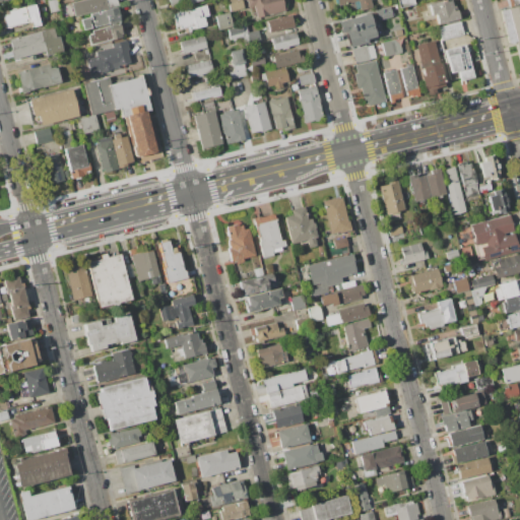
[(50,13),(47,0),(57,0),(60,10),(50,13)]
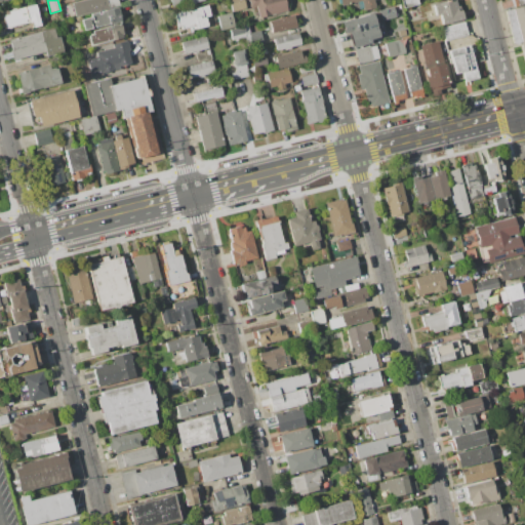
[(71,3),(83,0),(106,0),(109,9),(90,13),(75,17),(71,3)]
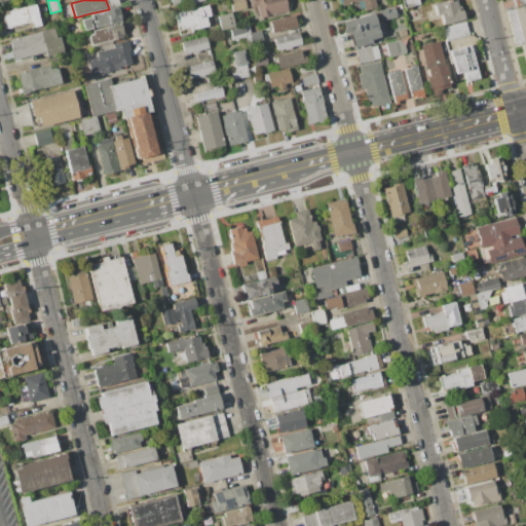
[(106,0),(118,0),(120,6),(109,9),(106,0)]
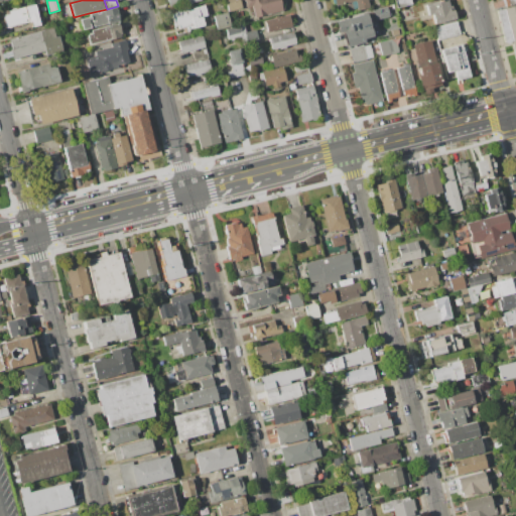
[(199,0),(166,0),(168,8),(199,0)]
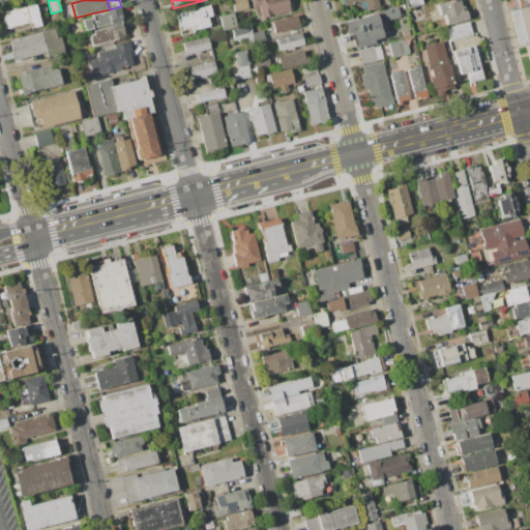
[(245,0),(248,8),(221,16),(216,0),(245,0)]
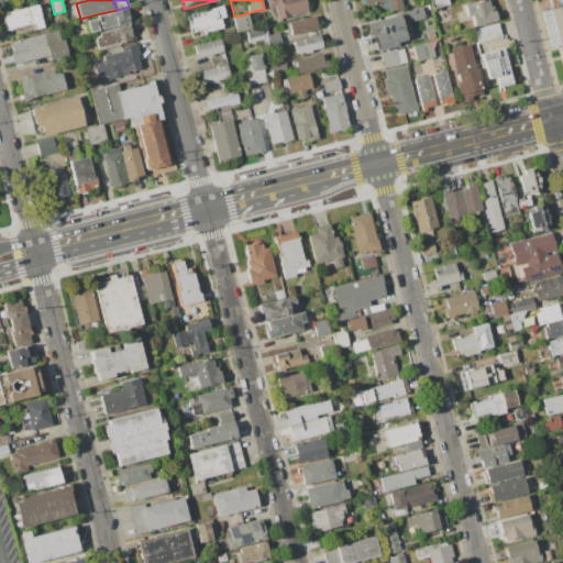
[(266,0),(305,0),(308,12),(272,22),(271,18),(274,17),(272,9),(267,10),(266,3),(267,3),(266,0)]
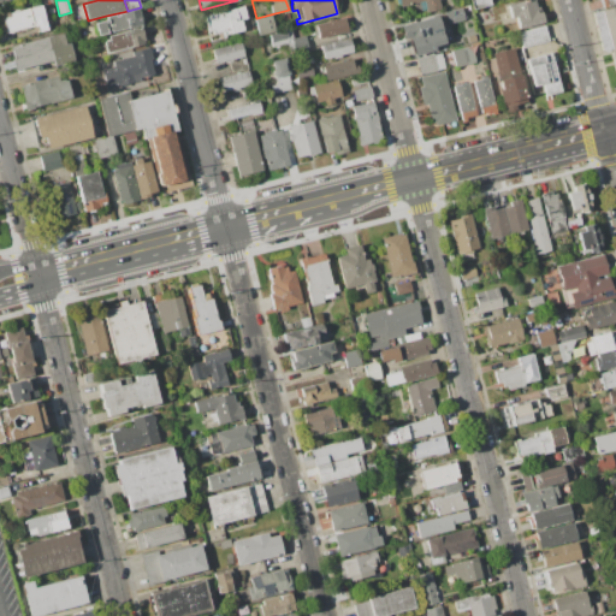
[(397,0),(438,0),(440,10),(426,13),(422,0),(400,6),(397,0)]
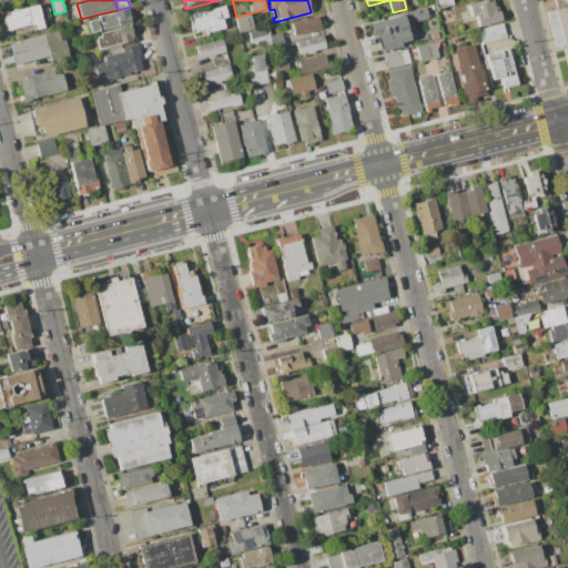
[(434,0),(452,0),(454,6),(436,9),(434,0)]
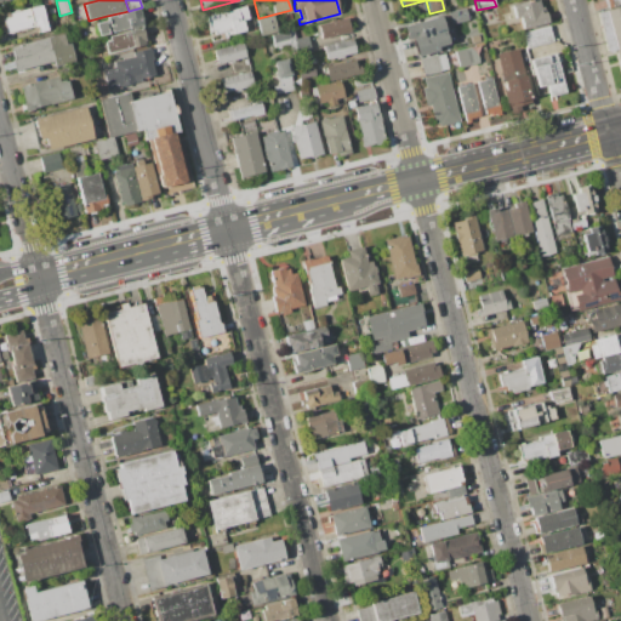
[(548,24),(523,30),(520,17),(516,18),(513,6),(540,0),(541,6),(545,5),(548,24)]
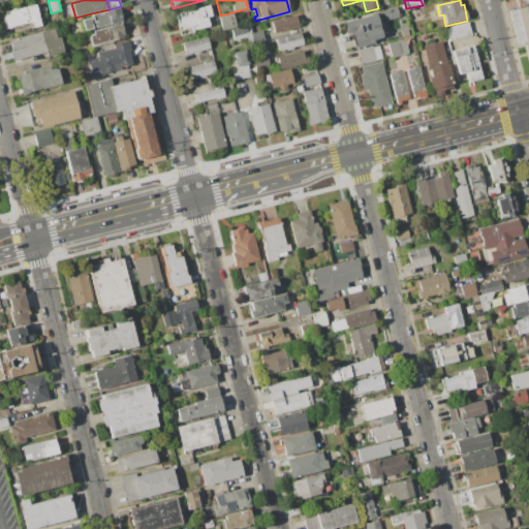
[(61,5),(69,3),(73,19),(65,21),(61,5)]
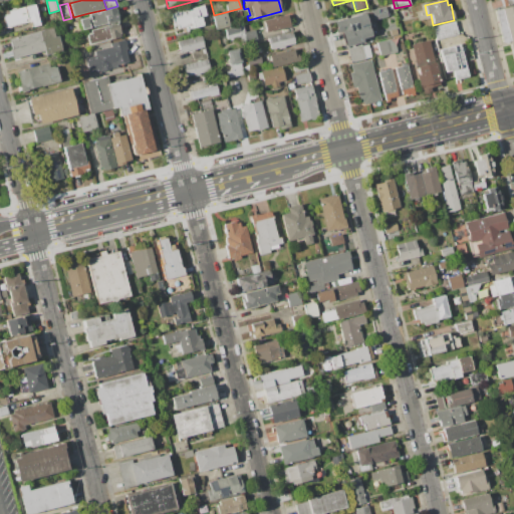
[(1,13),(35,5),(38,18),(42,17),(44,25),(31,28),(30,23),(4,29),(1,13)]
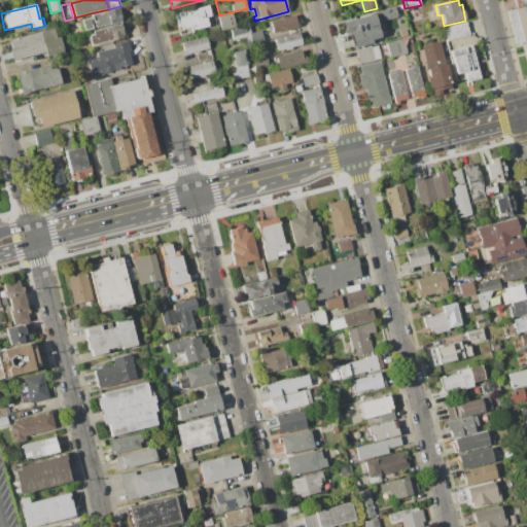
[(174,14),(208,5),(211,16),(207,18),(209,20),(210,25),(209,26),(207,27),(194,31),(194,33),(186,35),(185,30),(183,31),(183,30),(178,31),(174,14)]
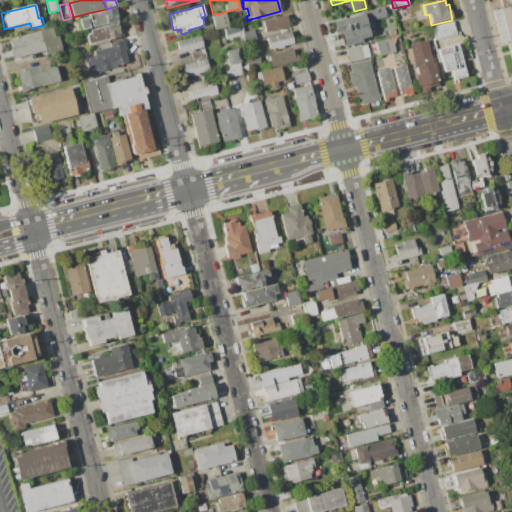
[(88,13),(117,6),(120,21),(81,30),(78,20),(88,17),(88,13)]
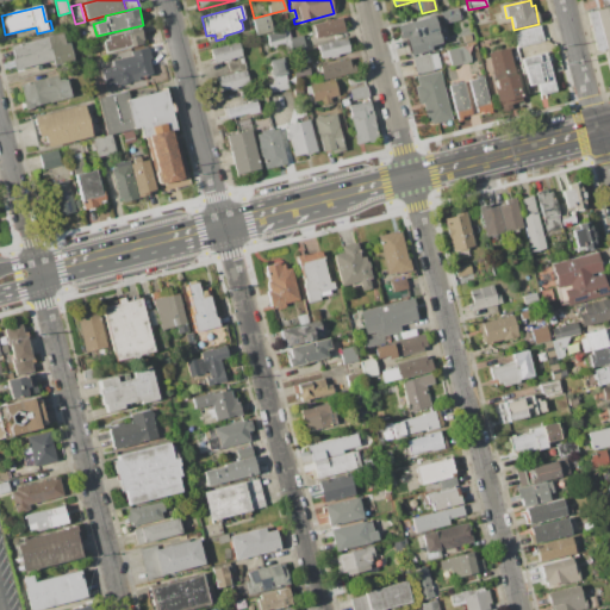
[(609,7),(609,53),(609,49),(601,51),(591,13),(609,7)]
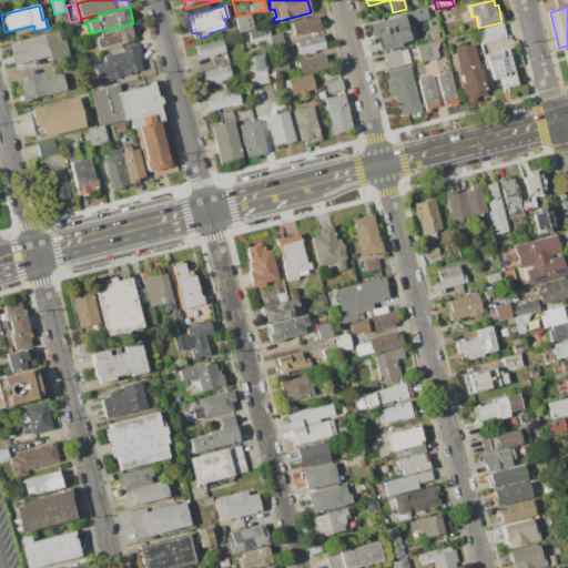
[(409,12),(425,8),(428,18),(413,21),(409,12)]
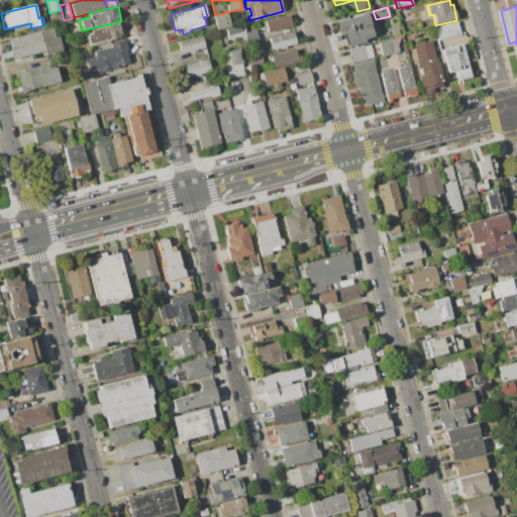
[(213,17),(231,12),(234,26),(216,30),(213,17)]
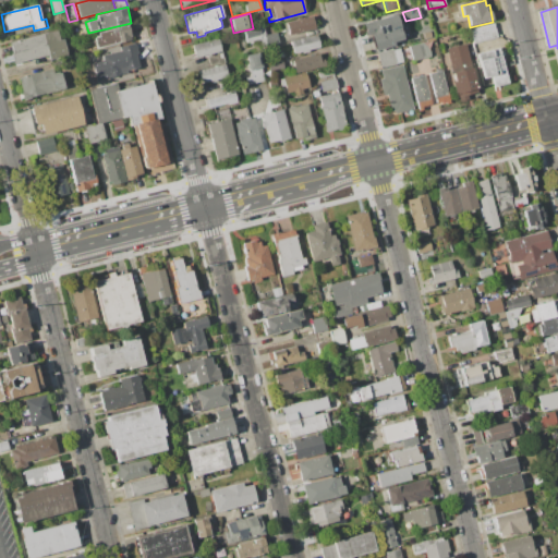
[(397,27),(391,29),(371,35),(366,36),(362,23),(393,14),(397,27)]
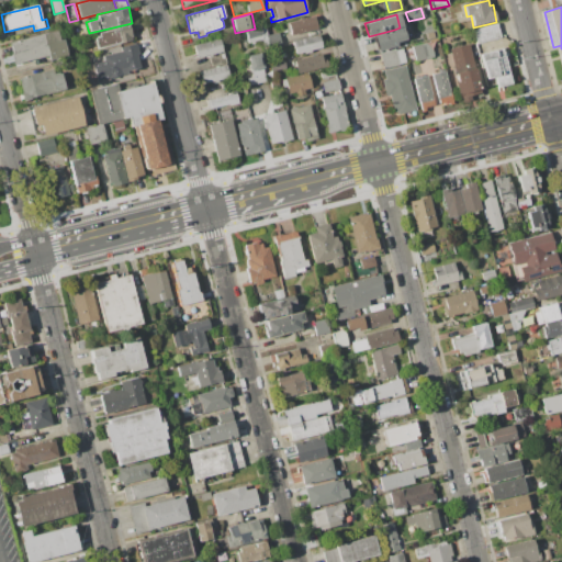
[(287,23),(301,20),(300,19),(303,18),(304,19),(314,17),(317,30),(290,36),(287,23)]
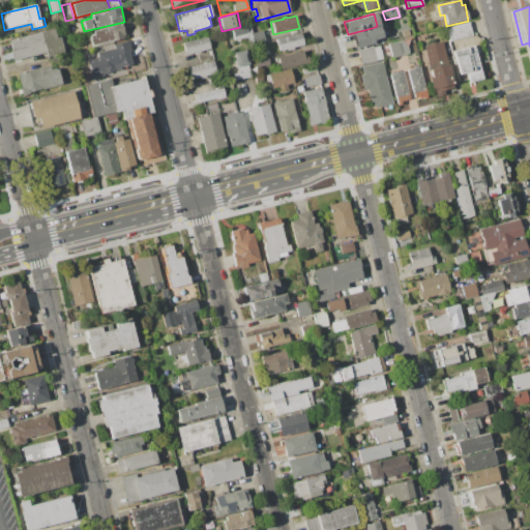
[(446,28),(468,22),(472,35),(449,41),(446,28)]
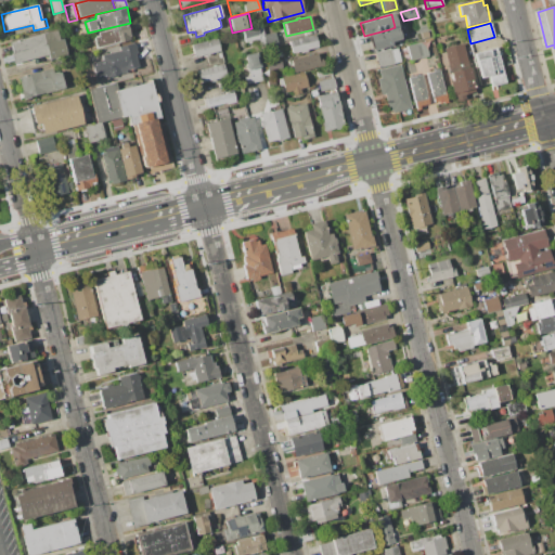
[(98,34),(128,26),(131,40),(97,49),(93,38),(99,37),(98,34)]
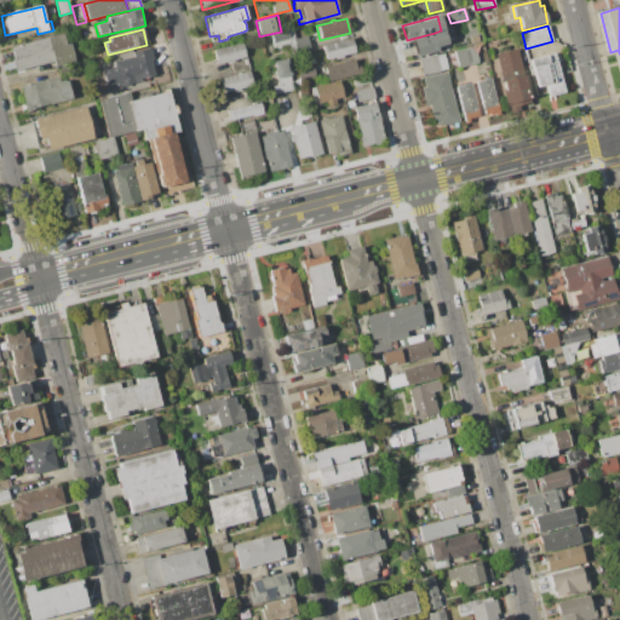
[(264,36),(293,29),(296,39),(294,40),(296,42),(297,42),(299,53),(292,56),(288,45),(285,46),(285,45),(281,46),(281,49),(279,49),(277,47),(268,50),(264,36)]
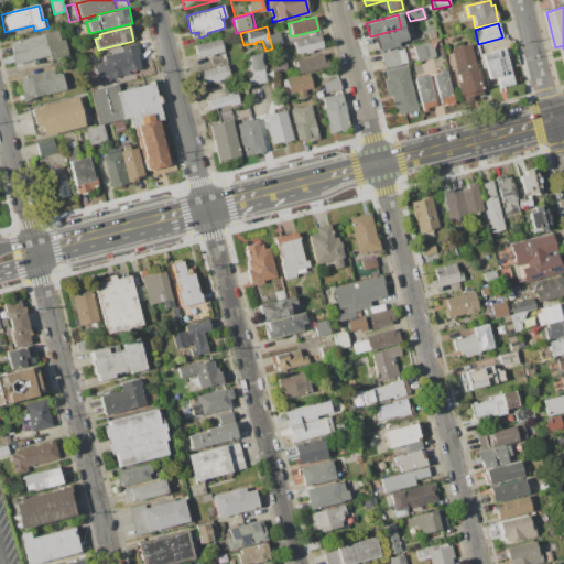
[(375,35),(396,30),(397,36),(399,43),(400,46),(379,51),(375,35)]
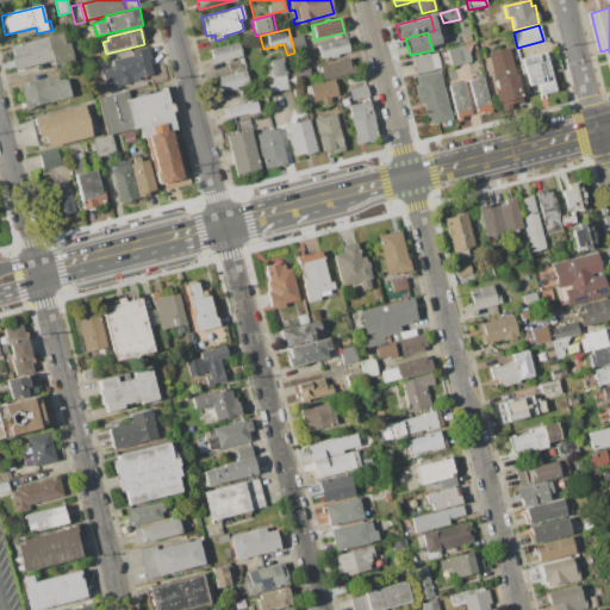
[(10,47),(62,33),(66,44),(69,44),(74,64),(55,69),(53,61),(16,70),(10,47)]
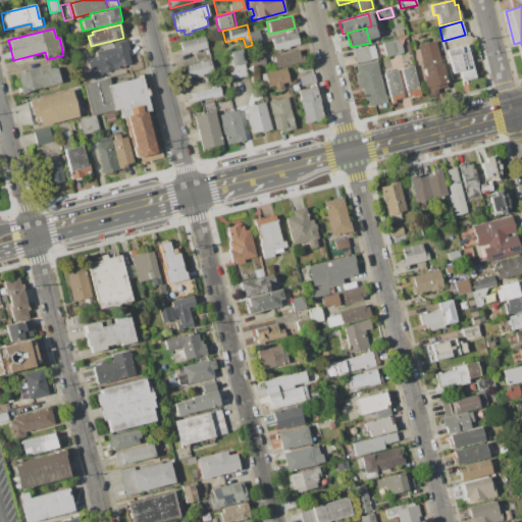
[(367,34),(381,30),(382,37),(369,40),(367,34)]
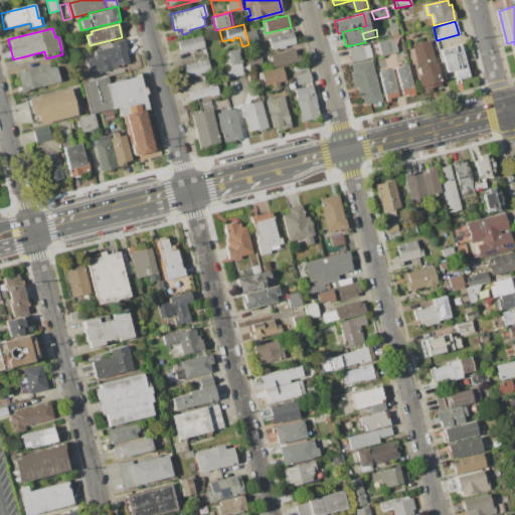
[(245,32),(255,30),(260,46),(249,48),(248,44),(246,35),(245,35),(244,33),(245,32)]
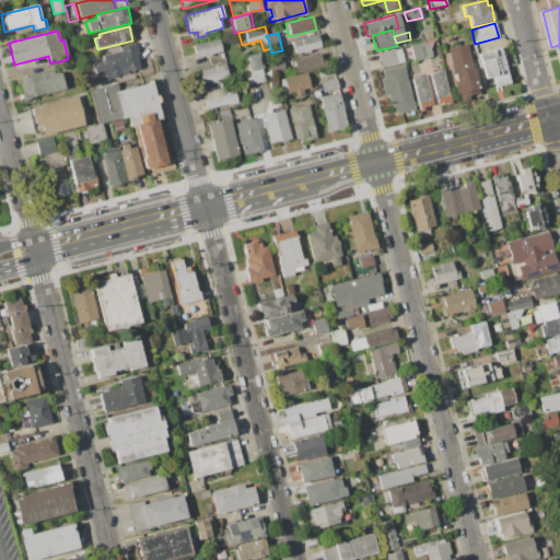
[(317,35),(321,47),(311,50),(311,53),(304,54),(303,53),(294,55),(291,45),(293,45),(292,42),(317,35)]
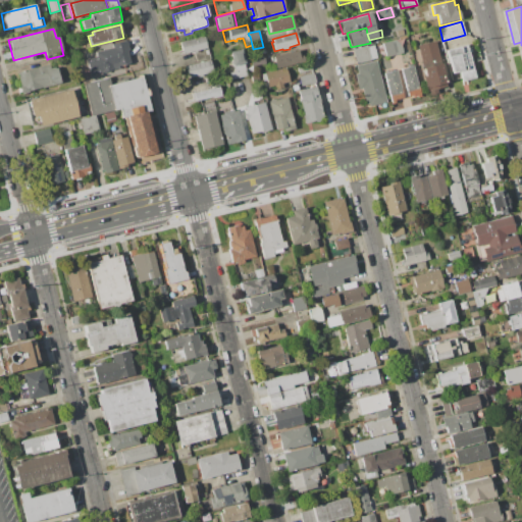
[(179,43),(206,36),(208,48),(183,54),(179,43)]
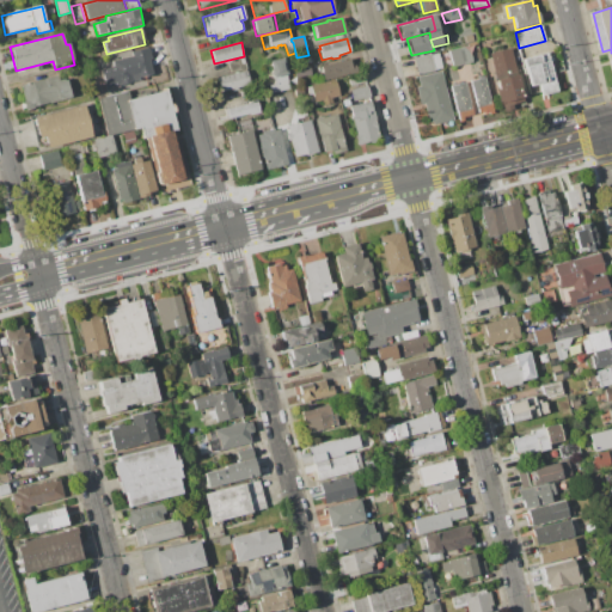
[(448,50),(469,46),(472,62),(452,67),(448,50)]
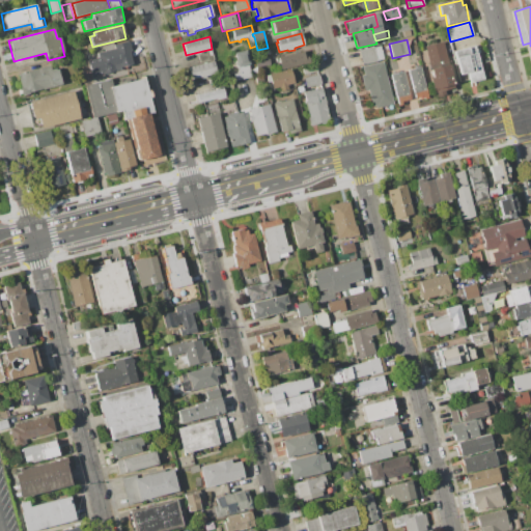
[(96,53),(114,49),(113,46),(130,42),(136,64),(121,67),(121,70),(102,74),(96,53)]
